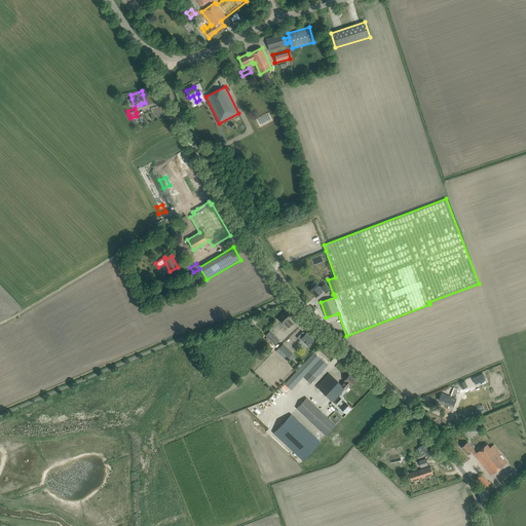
[(314,282),(310,285),(312,288),(311,289),(310,290),(315,297),(323,291),(326,293),(330,290),(325,284),(320,288),(314,282)]
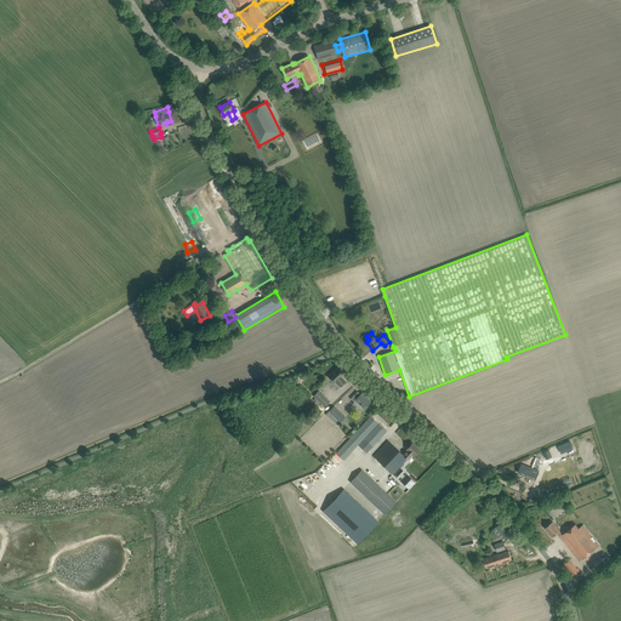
[(336,382),(340,387),(346,381),(341,377),(345,374),(339,368),(329,377),(335,383),(336,382)]
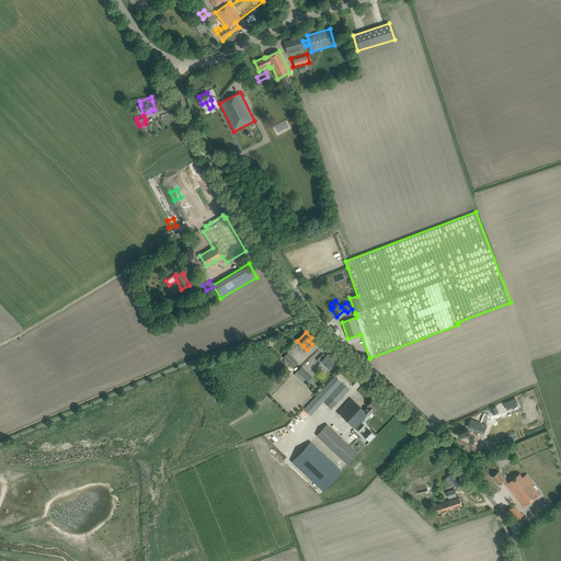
[(293,367),(298,363),(287,353),(283,357),(293,367)]
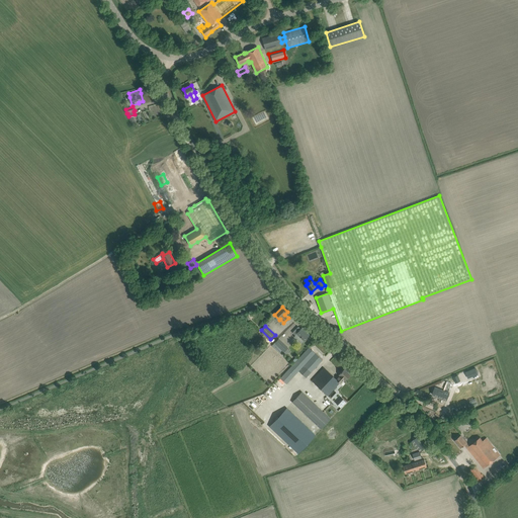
[(309,335),(301,328),(300,329),(298,327),(292,333),(295,336),(296,335),(304,341),(309,335)]
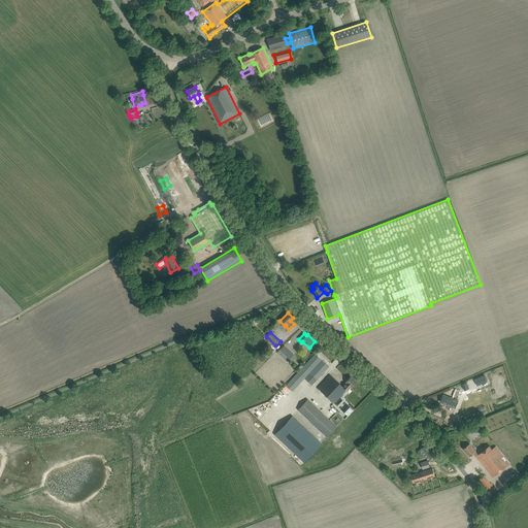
[(289,359),(293,354),(284,345),(279,350),(289,359)]
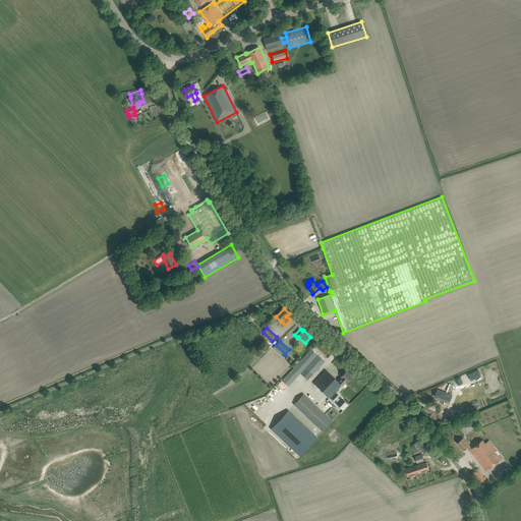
[(296,365),(282,381),(287,386),(316,355),(311,350),(298,363),(296,365)]
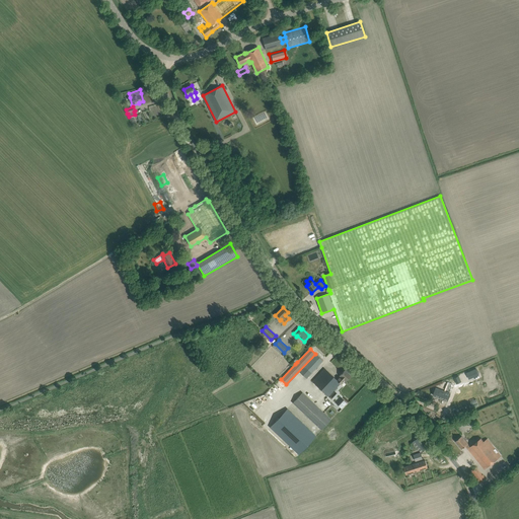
[(302,370),(300,372),(306,378),(308,376),(322,361),(316,355),(302,370)]
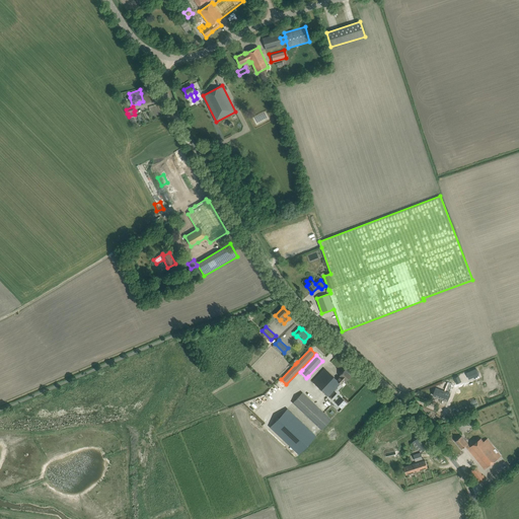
[(338,380),(324,368),(312,381),(327,395),(342,380),(344,382),(351,375),(345,370),(340,375),(341,376),(338,380)]
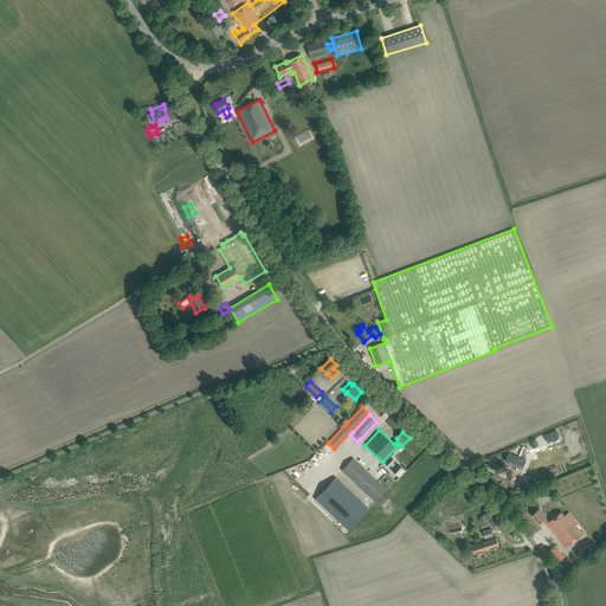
[(556,431),(545,436),(548,443),(559,437),(556,431)]
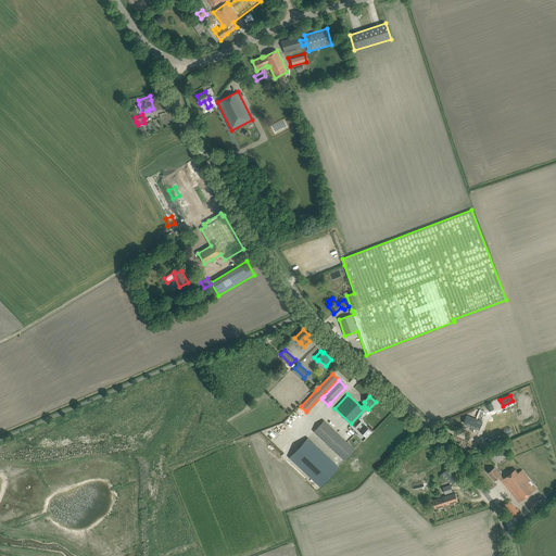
[(467,416),(464,424),(472,427),(480,429),(482,422),(476,419),(467,416)]
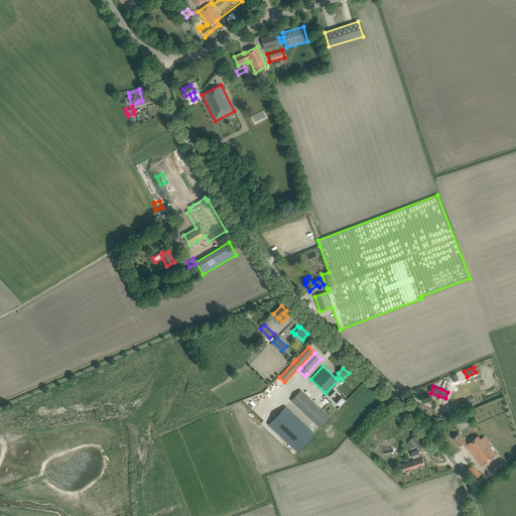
[(300,390),(291,400),(319,427),(330,417),(300,390)]
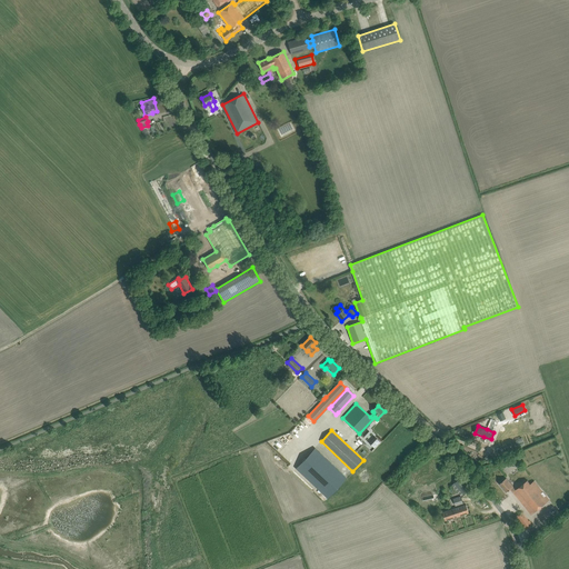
[(371,435),(358,447),(359,448),(355,451),(360,456),(377,440),(371,435)]
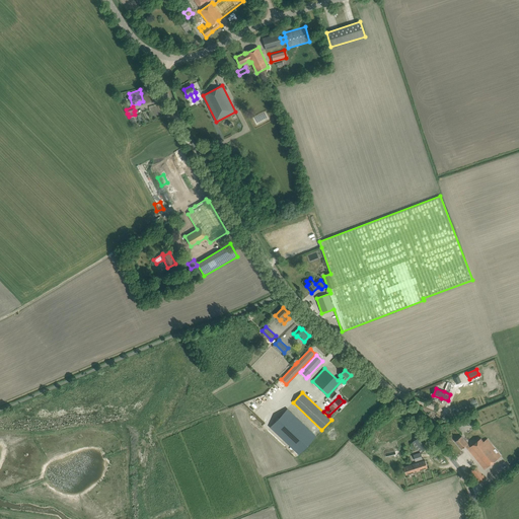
[(287,409),(270,427),(300,456),(317,437),(287,409)]
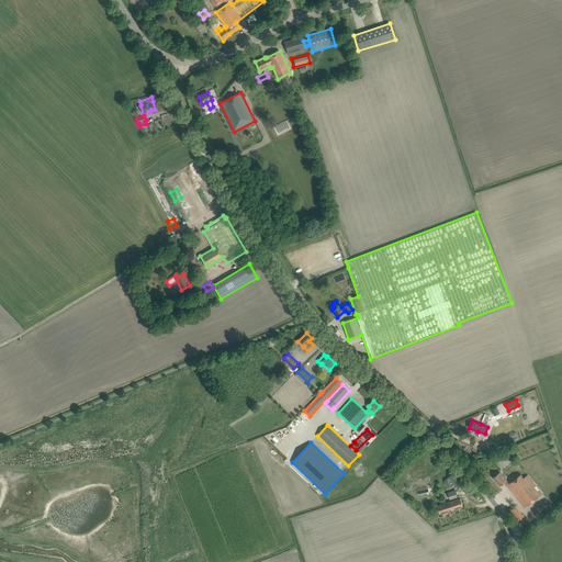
[(473,490),(457,470),(447,479),(456,490),(461,485),(468,494),(473,490)]
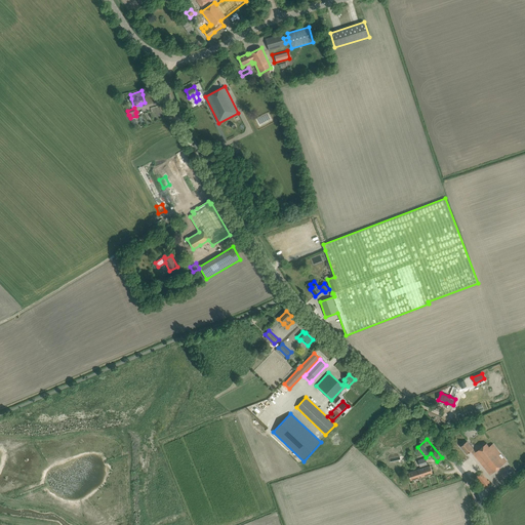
[(468,441),(460,446),(468,454),(471,451),(490,475),(508,461),(493,444),(490,446),(487,443),(477,452),(468,441)]
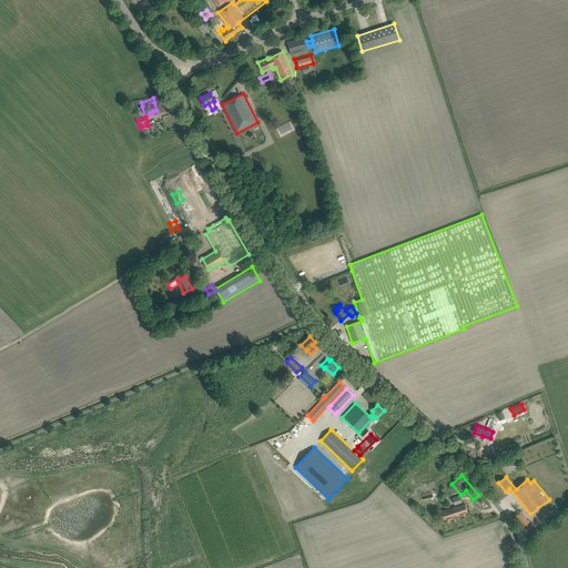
[(455,505),(463,503),(460,495),(453,498),(455,505)]
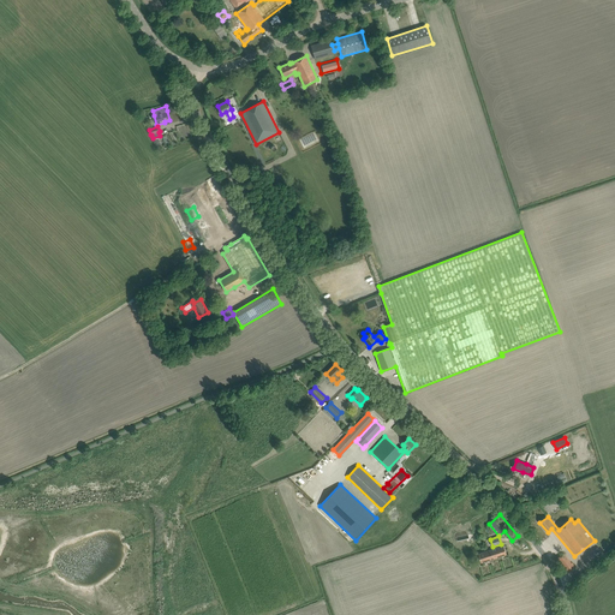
[(482,562),(507,554),(505,545),(478,554),(482,562)]
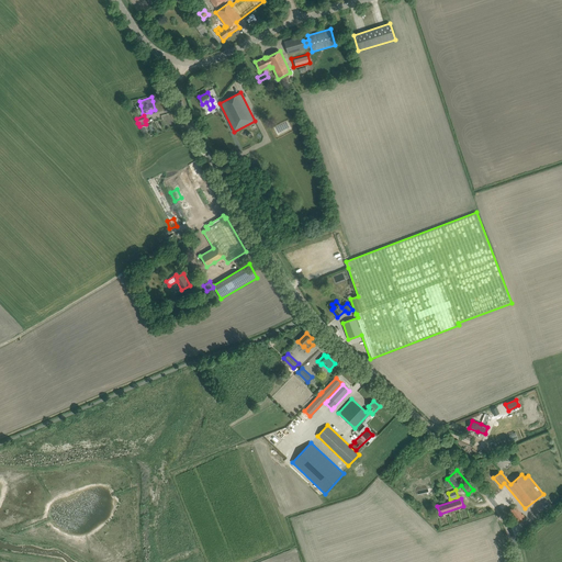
[(525,518),(515,506),(509,510),(519,523),(525,518)]
